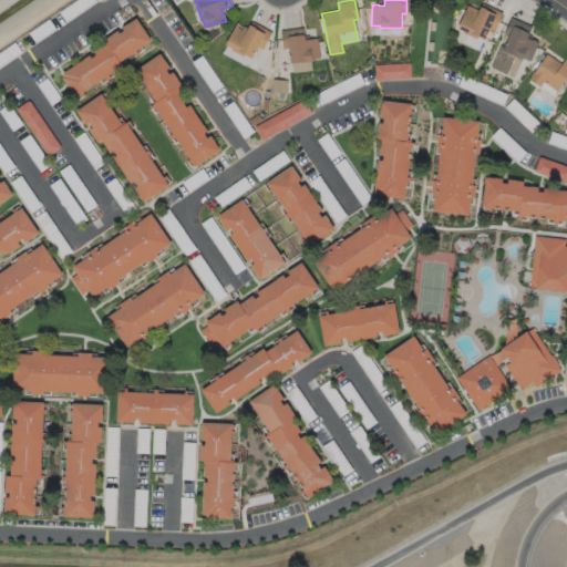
[(482,3),(502,12),(494,30),(488,28),(484,39),(476,37),(475,38),(462,32),(463,30),(456,28),(466,4),(478,9),(482,3)]
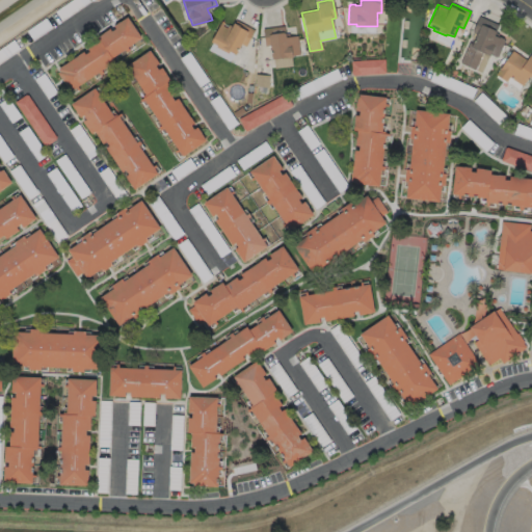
[(494,34),(499,37),(499,36),(504,38),(503,40),(504,40),(497,57),(490,54),(481,73),(459,63),(469,42),(472,44),(476,33),(472,31),(479,16),(498,25),(494,34)]
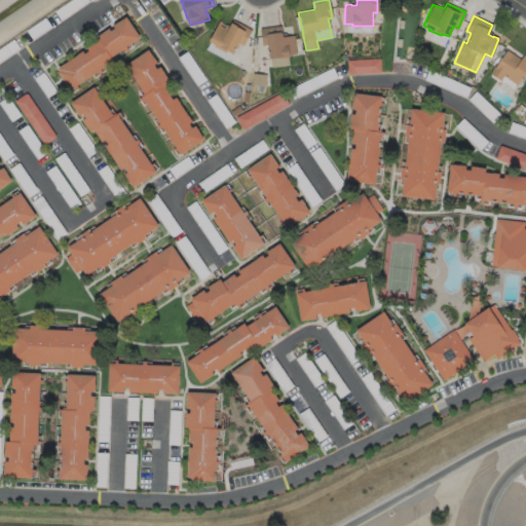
[(126,20),(141,40),(73,90),(58,70),(126,20)]
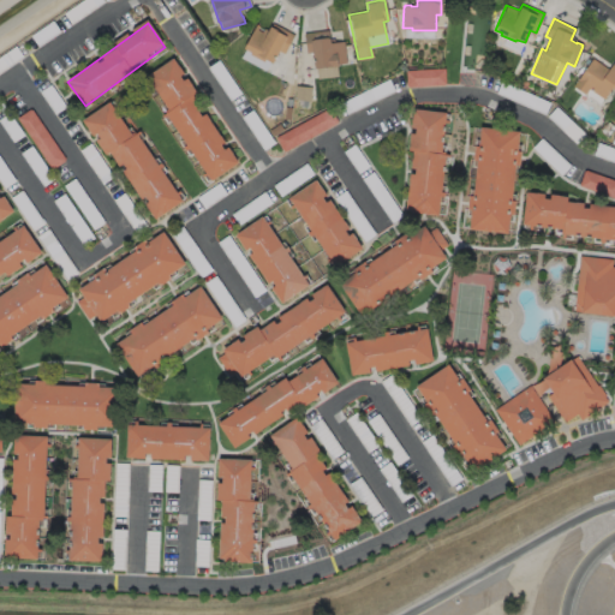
[(272,23),(293,34),(284,53),(279,51),(272,63),(264,59),(263,61),(250,53),(250,52),(243,48),(256,24),(268,30),(272,23)]
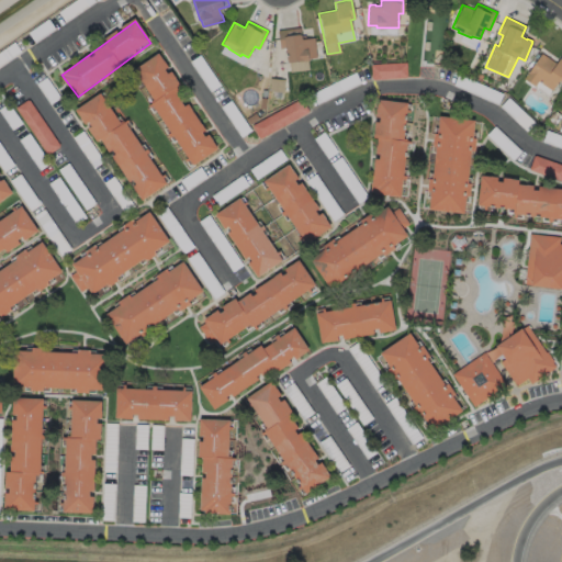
[(300,27),(301,38),(314,37),(316,57),(308,58),(308,60),(287,63),(285,47),(280,48),(278,30),(300,27)]
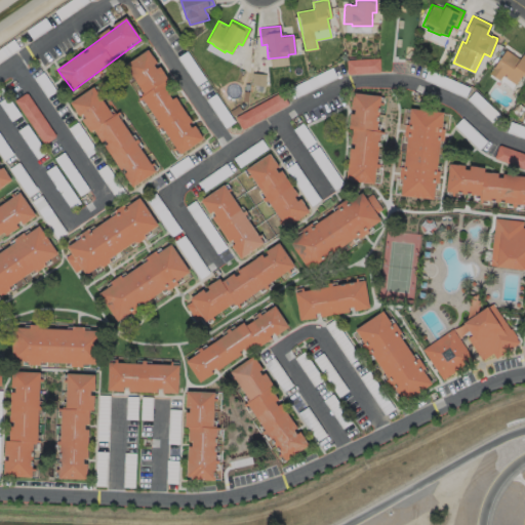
[(500,42),(514,52),(518,46),(524,51),(524,63),(520,70),(517,68),(510,78),(496,69),(493,74),(483,67),(500,42)]
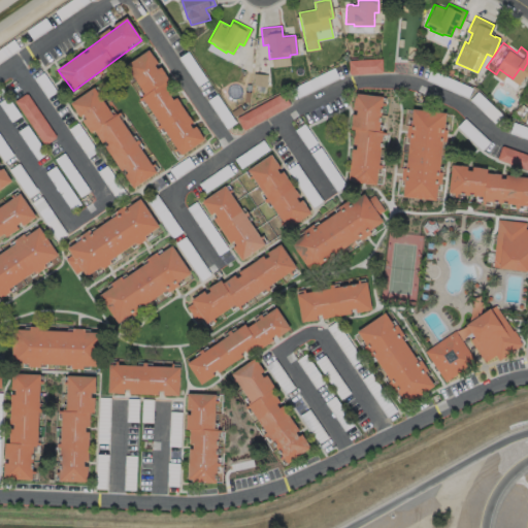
[(124,68),(180,157),(204,141),(147,53),(124,68)]
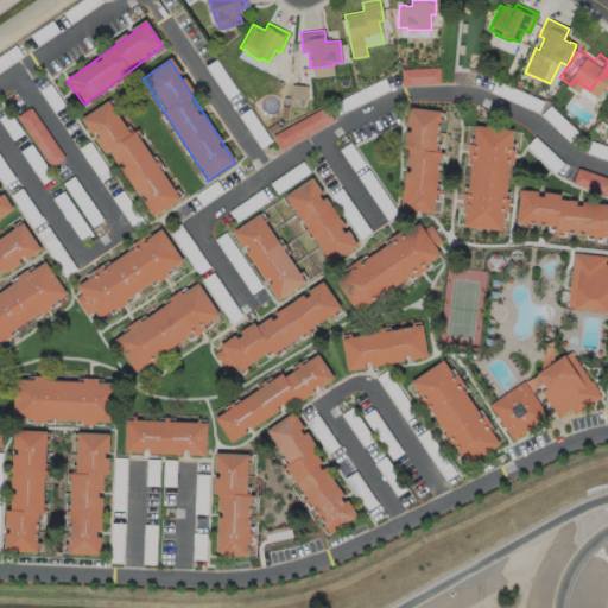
[(439,68),(400,68),(401,86),(439,84),(439,68)]
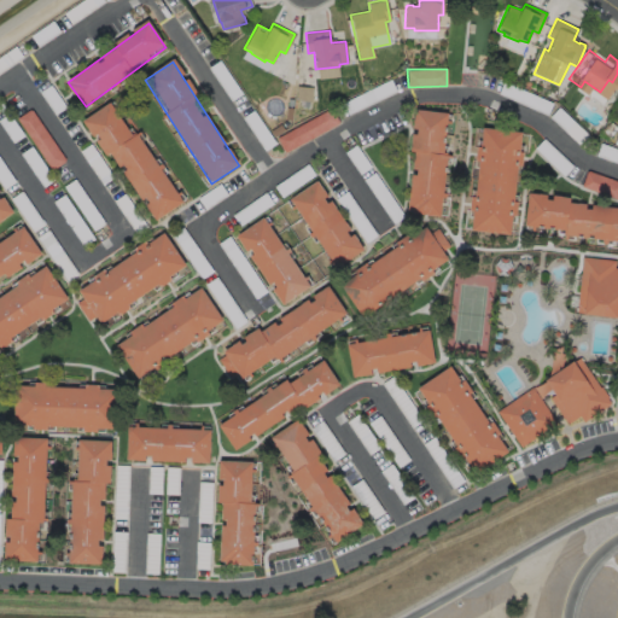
[(366,104),(379,99),(375,88),(362,93),(366,104)]
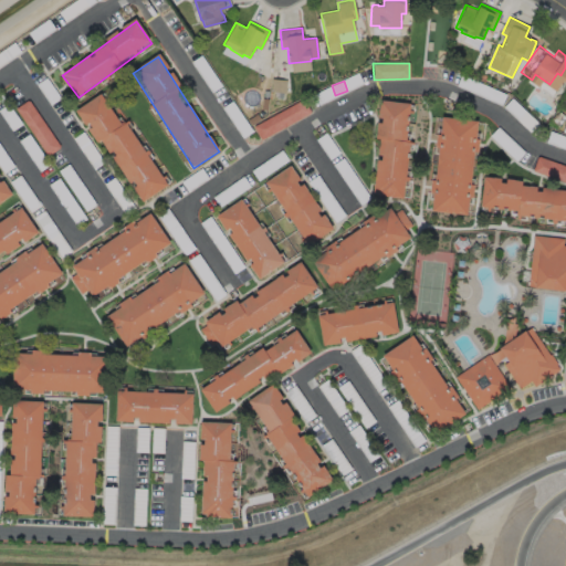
[(103,96),(165,185),(140,202),(79,114),(103,96)]
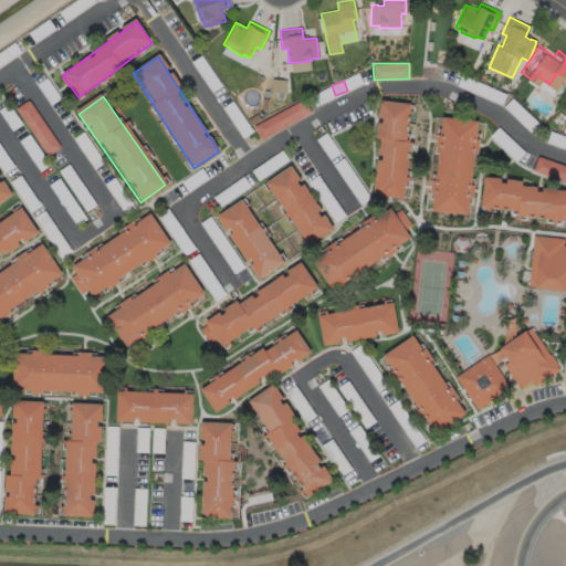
[(17,107),(48,153),(60,145),(29,100),(17,107)]
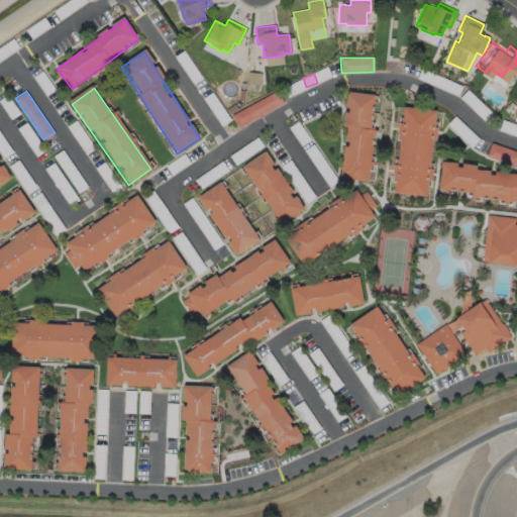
[(231,115),(238,127),(284,103),(277,91),(231,115)]
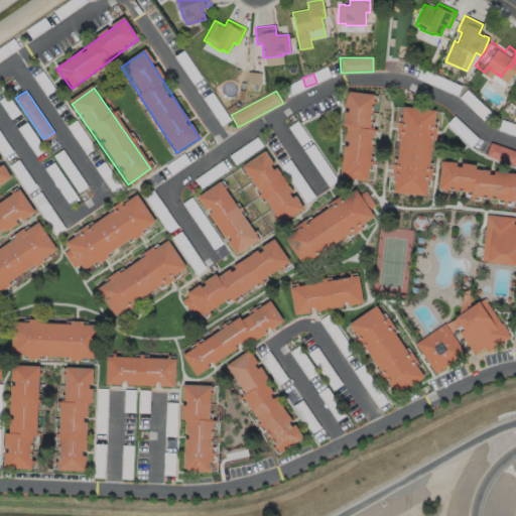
[(347,91),(340,174),(367,177),(374,93),(347,91)]
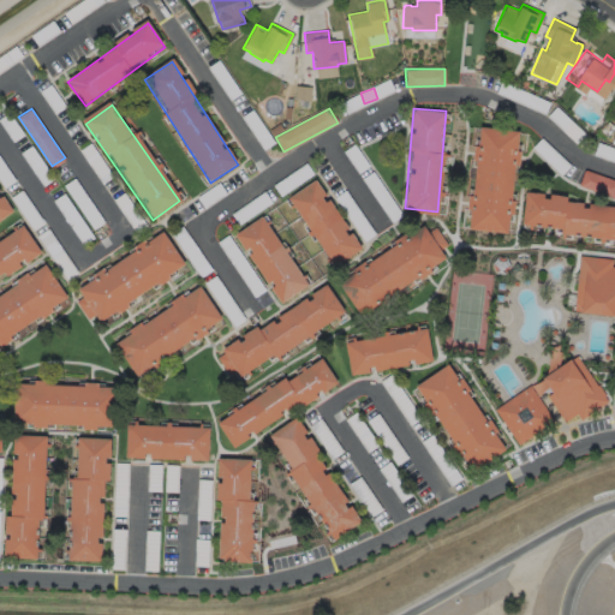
[(479,129),(469,226),(508,230),(519,133),(479,129)]
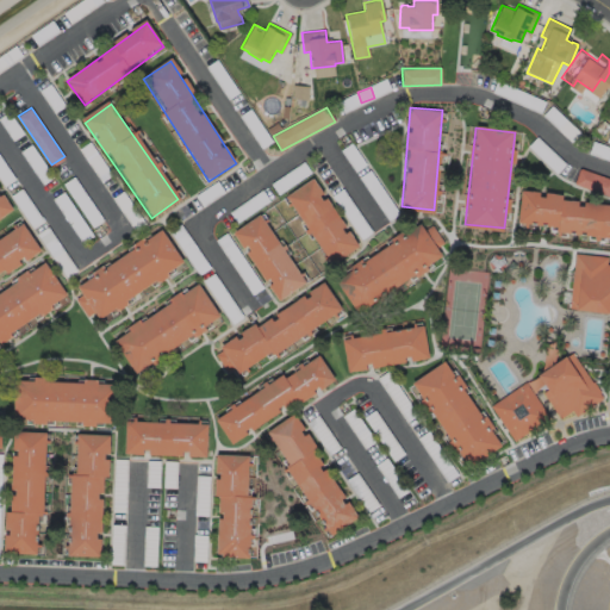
[(609,141),(609,154),(580,144),(584,132),(609,141)]
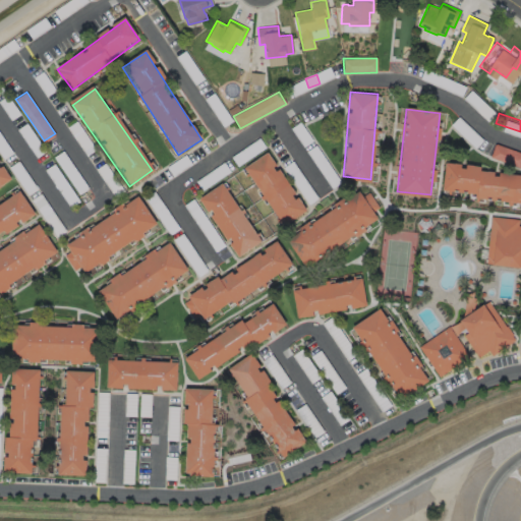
[(474,149),(482,139),(458,117),(450,126),(474,149)]
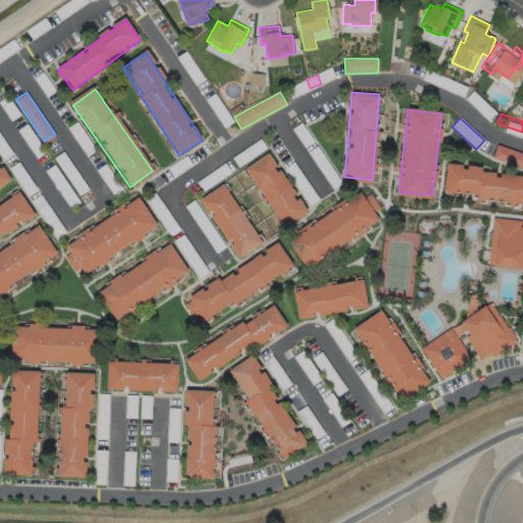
[(519,147),(514,161),(482,150),(487,136),(519,147)]
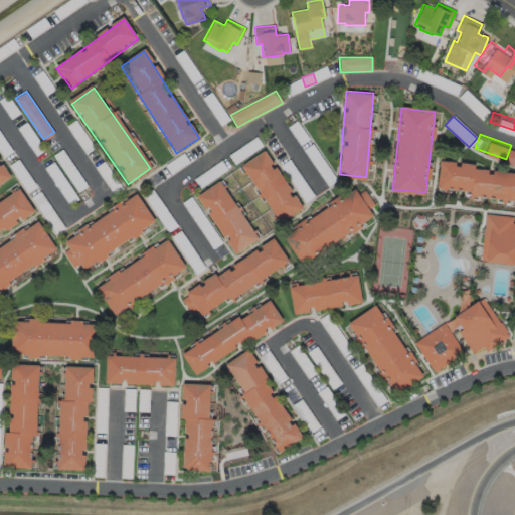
[(240,164),(280,221),(302,206),(263,149),(240,164)]
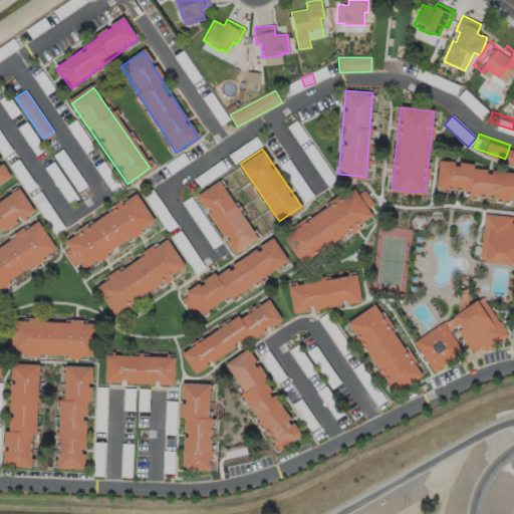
[(513,165),(513,192),(435,183),(438,156),(513,165)]
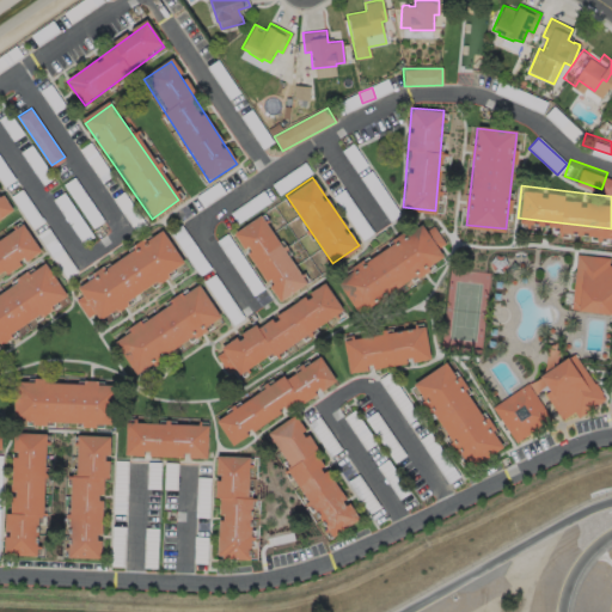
[(0,216),(14,208),(0,187),(0,216)]
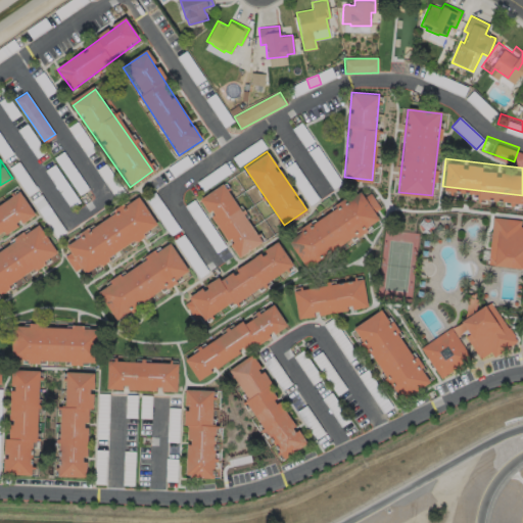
[(199,198),(222,183),(262,240),(239,255),(199,198)]
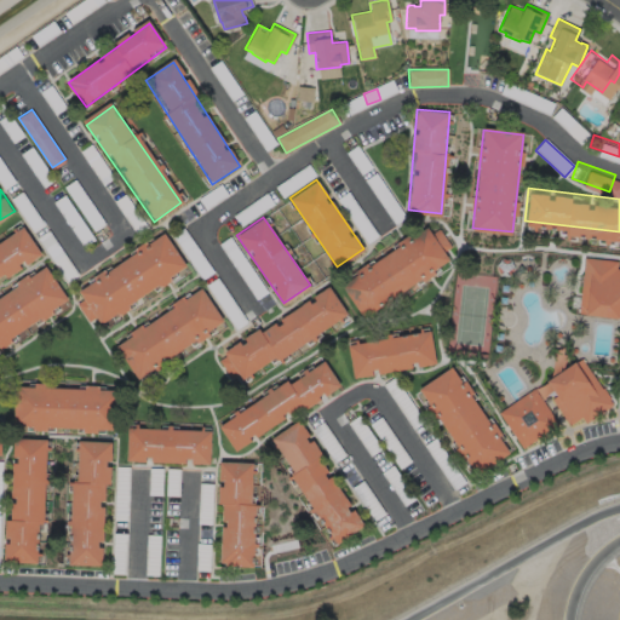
[(0,236),(0,279),(41,252),(22,223),(0,236)]
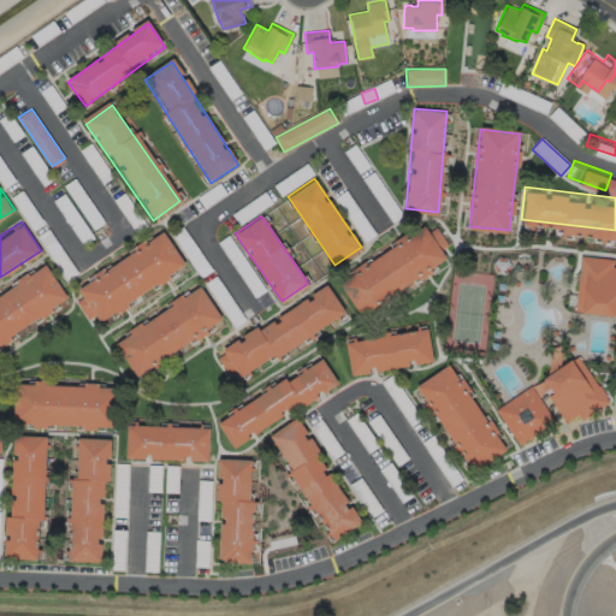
[(422,225),(444,258),(362,313),(341,280),(422,225)]
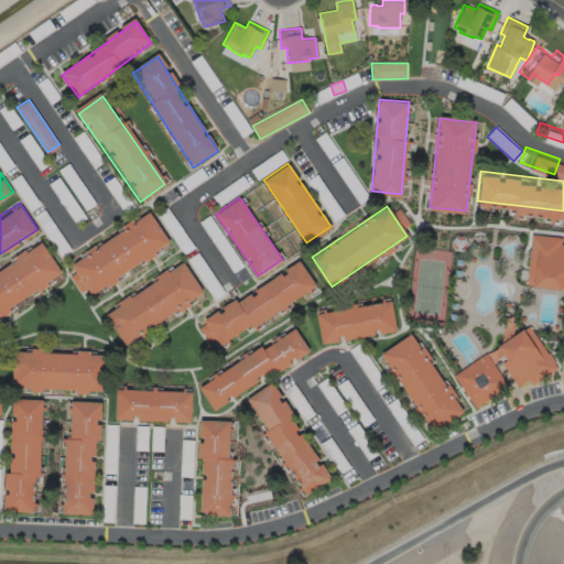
[(74,263),(94,293),(171,240),(151,210),(74,263)]
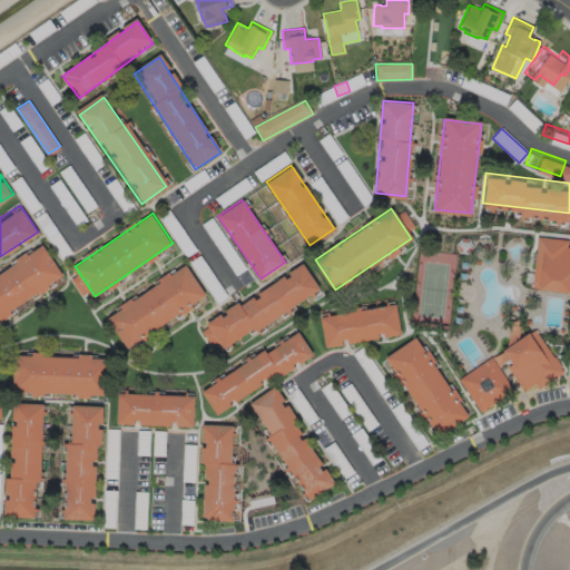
[(539,236),(533,286),(569,290),(569,246),(568,246),(569,239),(539,236)]
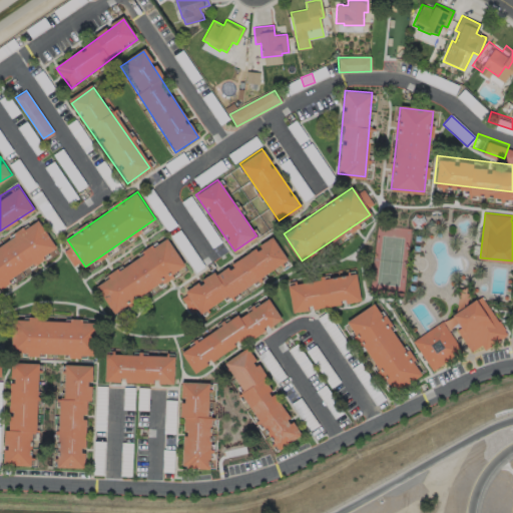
[(0,245),(0,286),(57,246),(38,219),(0,245)]
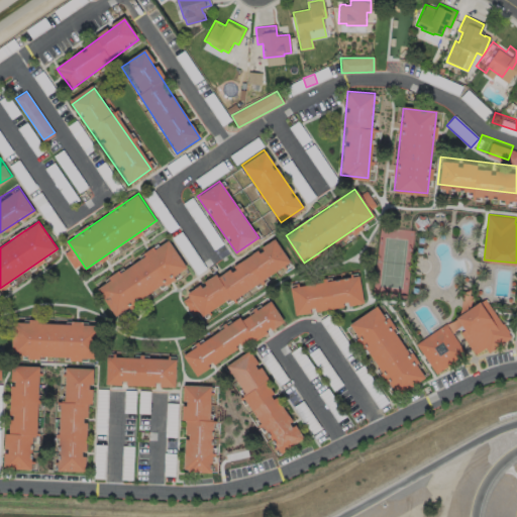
[(187,260),(195,254),(181,232),(173,237),(187,260)]
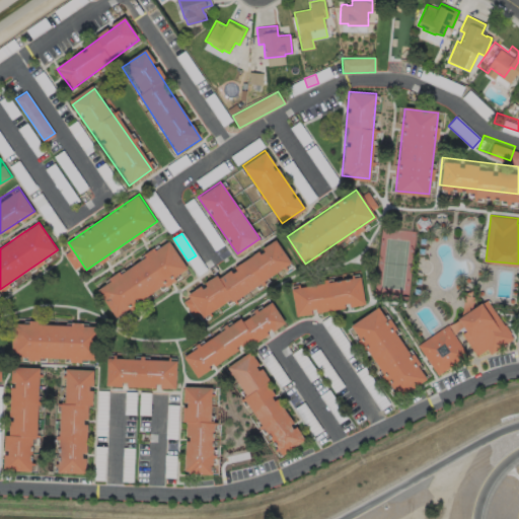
[(183,296),(198,319),(290,262),(276,238),(183,296)]
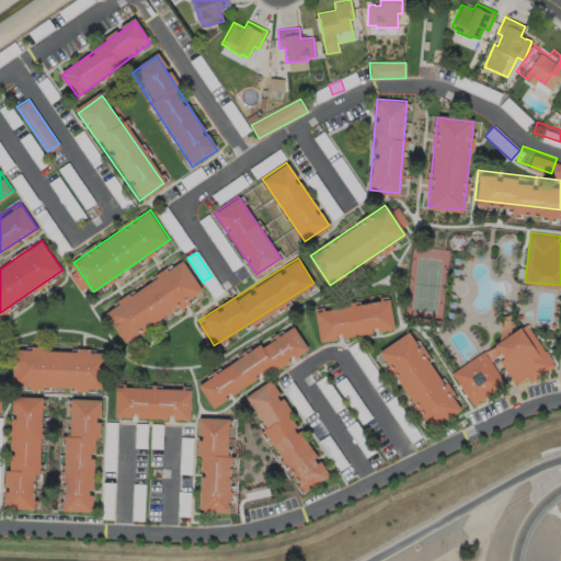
[(109,311),(129,341),(205,289),(184,260),(109,311)]
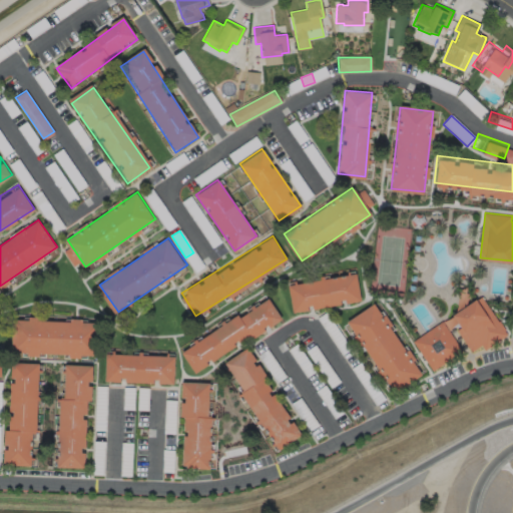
[(289,283),(293,311),(361,299),(356,271),(289,283)]
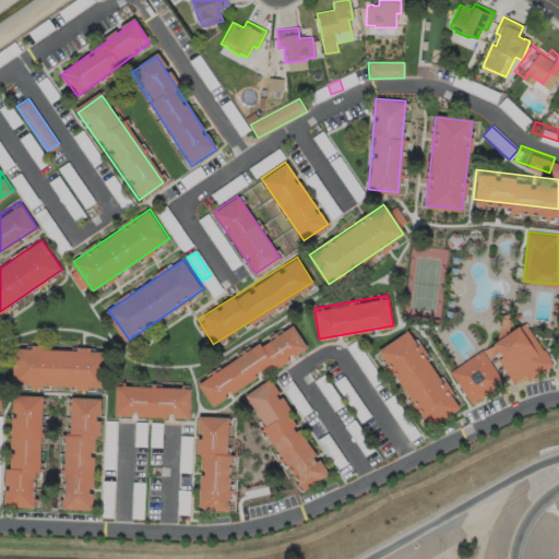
[(200,383),(214,405),(305,346),(290,324),(200,383)]
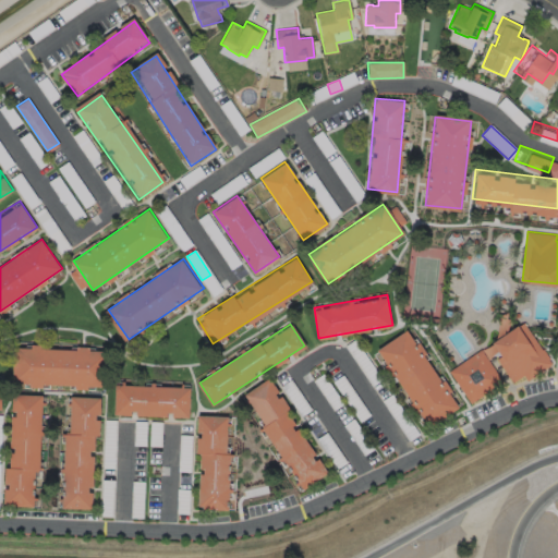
[(496,342),(504,353),(496,359),(512,385),(547,362),(522,325),(496,342)]
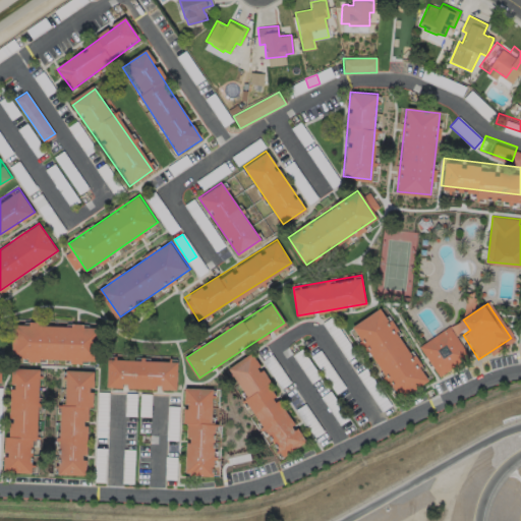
[(351,327),(398,397),(425,379),(379,308),(351,327)]
